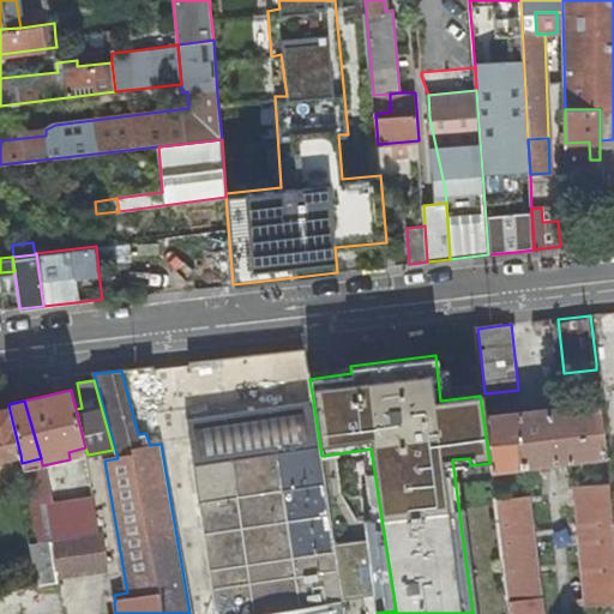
[(345,613),(321,456),(313,401),(187,419),(217,613),(345,613)]
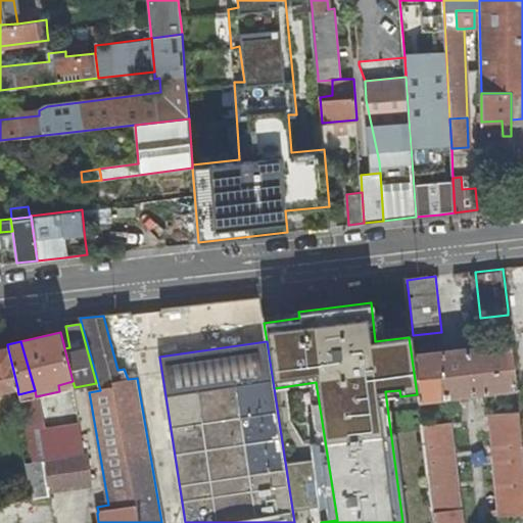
[(510,391),(517,390),(515,370),(512,343),(415,354),(419,383),(421,401),(461,396),(461,400),(467,400),(466,396),(510,391)]
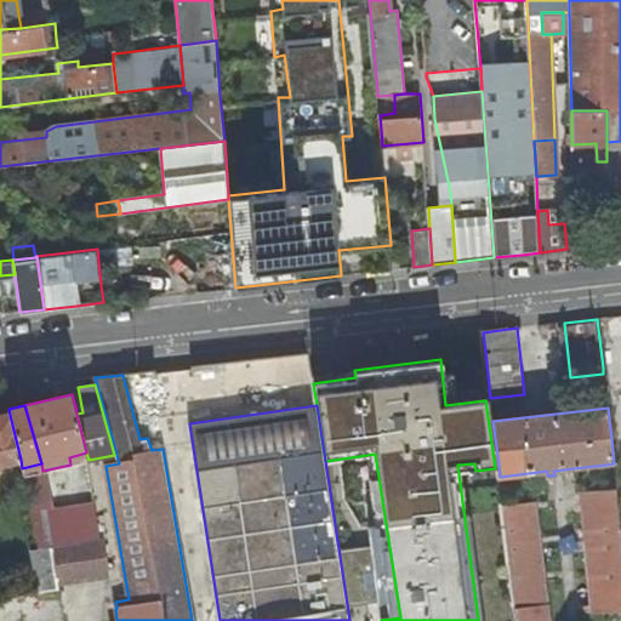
[(0,463),(21,460),(10,415),(0,416),(0,463)]
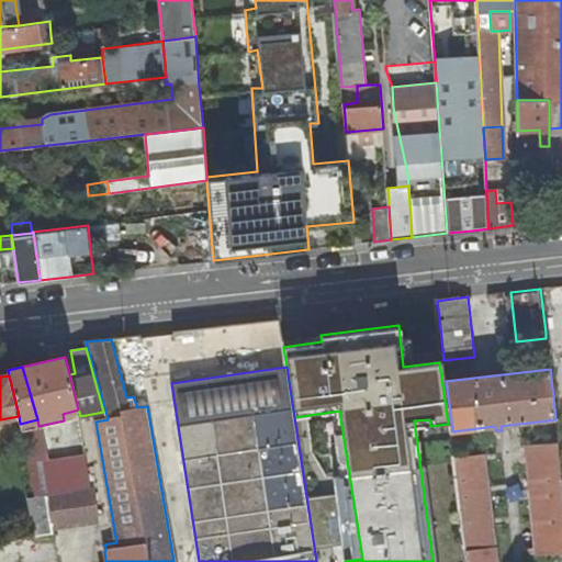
[(78,409),(63,414),(64,420),(80,416),(78,409)]
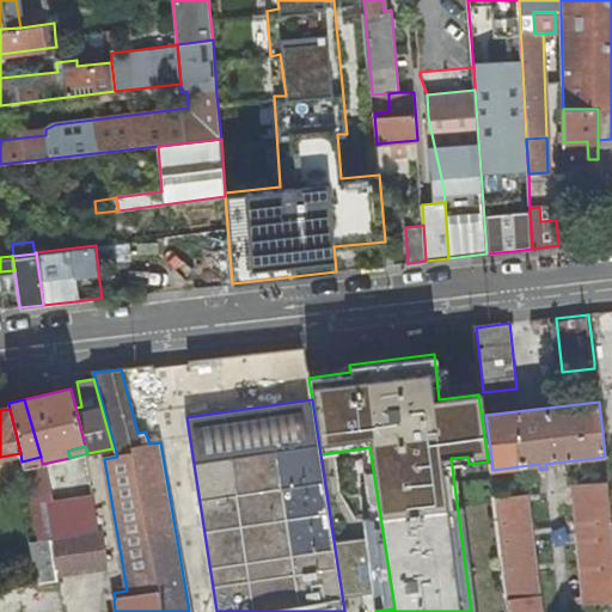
[(31,506),(46,503),(42,464),(41,457),(22,461),(31,506)]
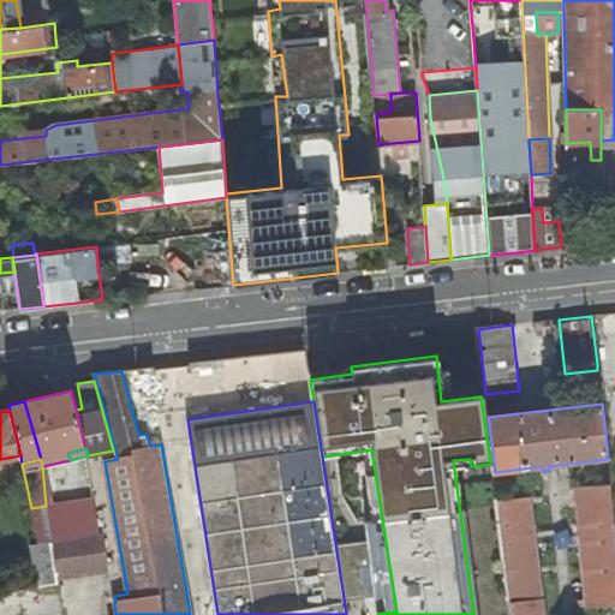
[(602,484),(610,483),(608,459),(599,460),(602,484)]
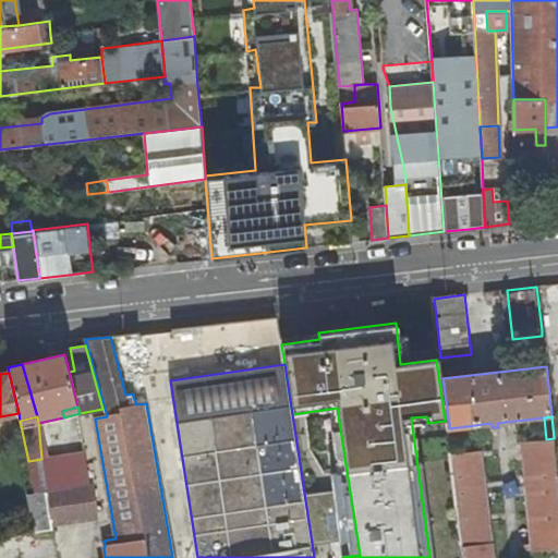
[(557,474),(554,438),(546,439),(523,440),(531,545),(525,545),(526,550),(557,547),(557,474)]
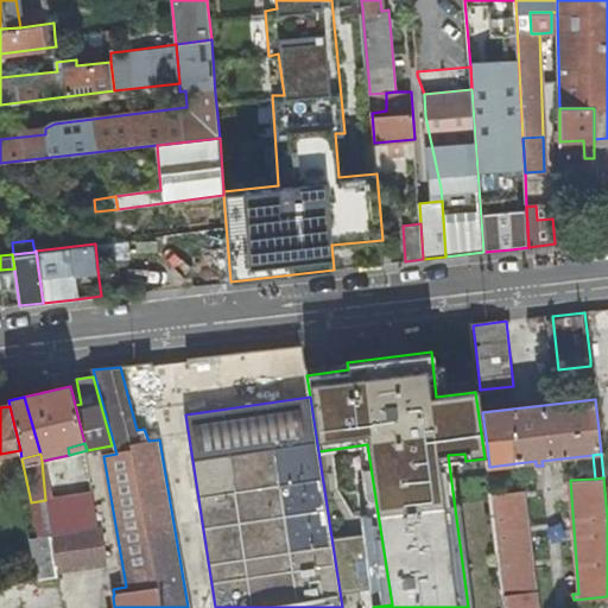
[(538,607),(524,491),(493,494),(505,607),(538,607)]
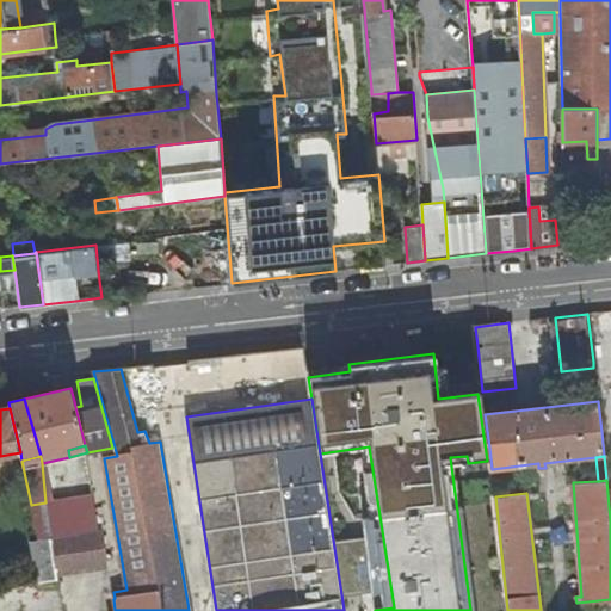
[(94,495),(45,503),(51,537),(75,535),(99,531),(94,495)]
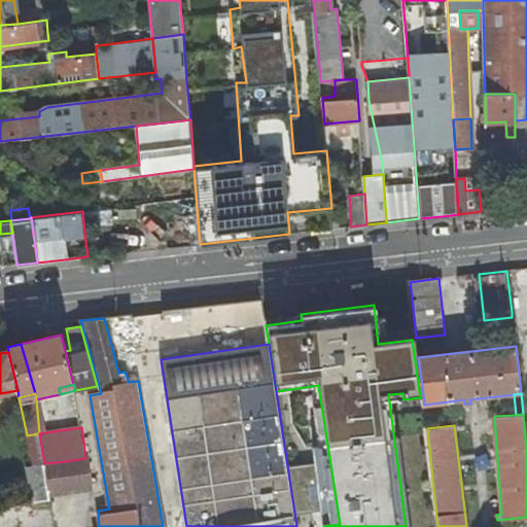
[(39,433),(27,435),(34,465),(44,463),(39,433)]
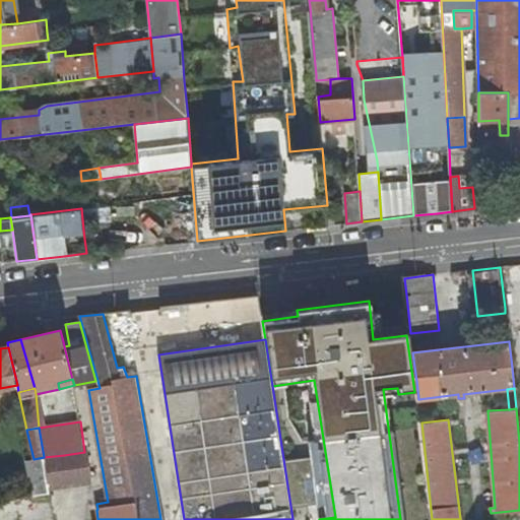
[(84,452),(64,455),(68,484),(89,480),(84,452)]
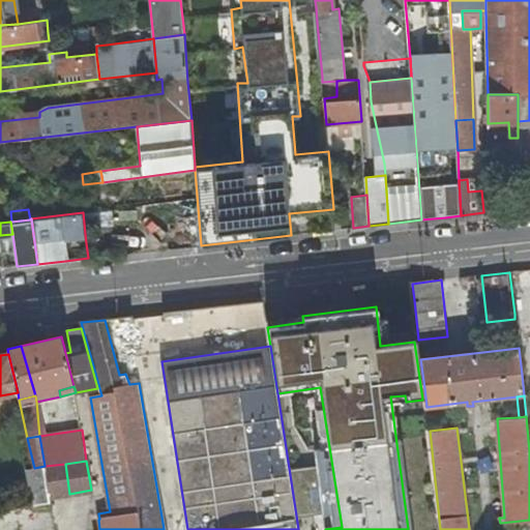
[(65,464),(45,466),(49,496),(69,494),(65,464)]
